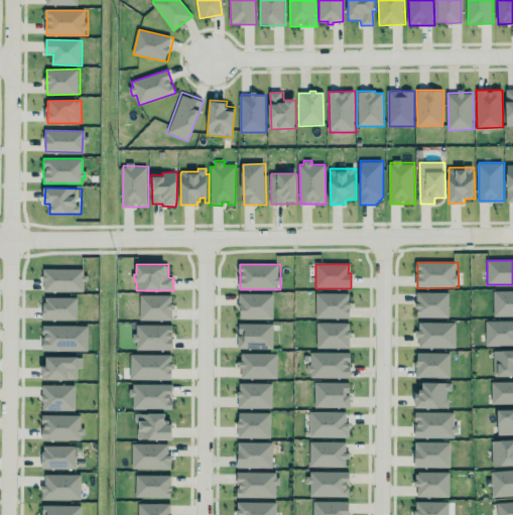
[(43,269),(84,269),(84,277),(86,277),(86,281),(84,281),(84,291),(44,291),(43,269)]
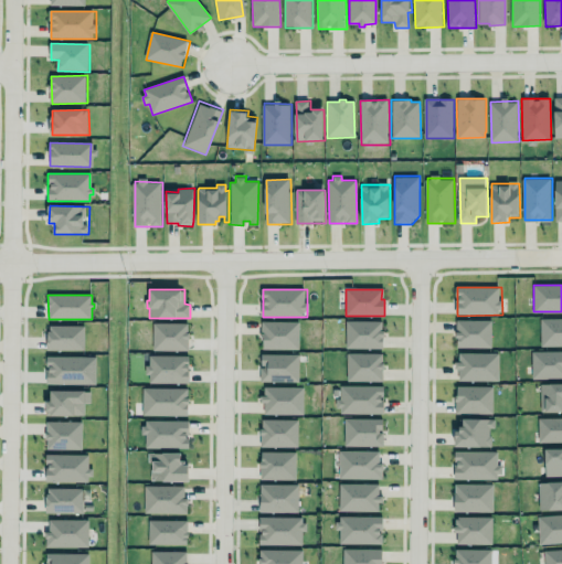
[(561,318),(540,318),(540,347),(561,347),(561,318)]
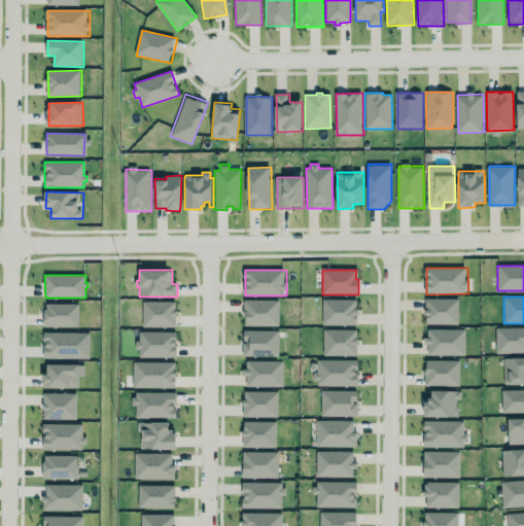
[(459,324),(460,300),(426,299),(426,324),(459,324)]
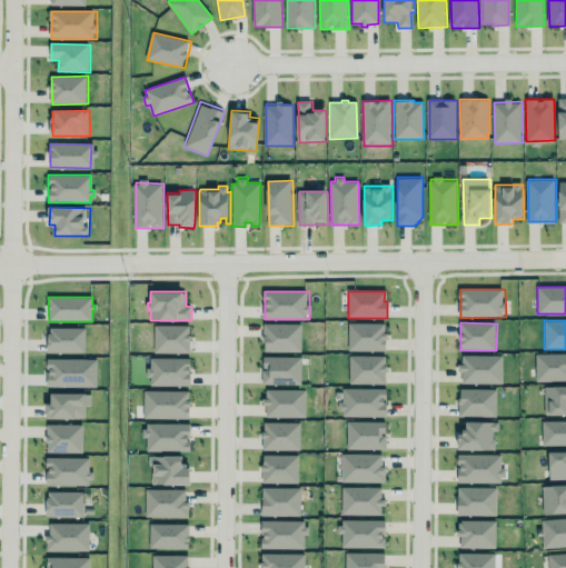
[(304,325),(266,324),(266,352),(303,352),(304,325)]
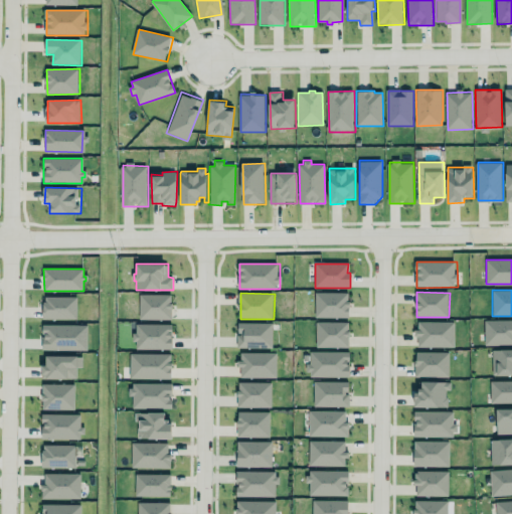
[(317,318),(351,318),(351,293),(317,293),(317,318)]
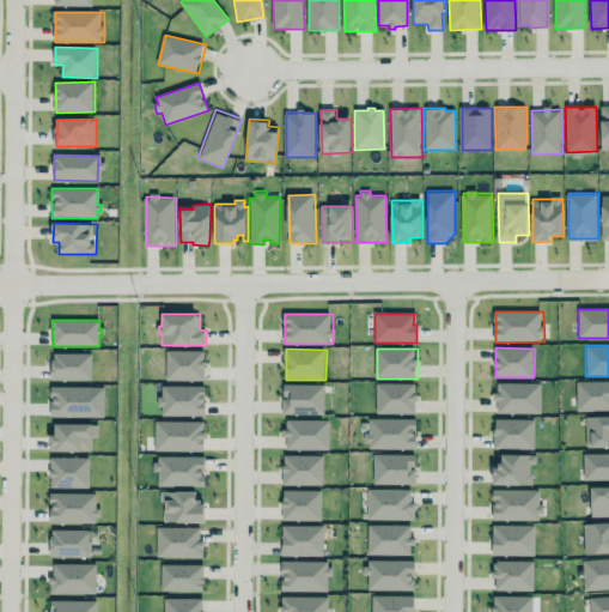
[(206,381),(207,351),(168,351),(168,381),(206,381)]
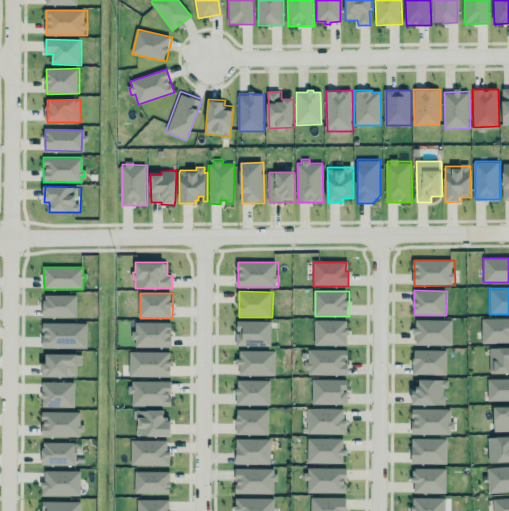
[(79,296),(45,295),(44,317),(78,318),(79,296)]
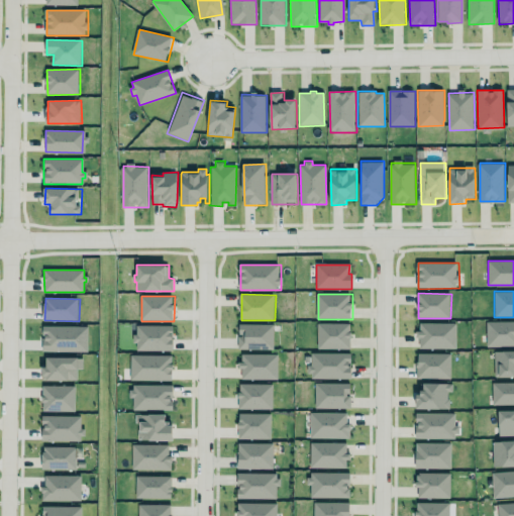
[(513,320),(488,320),(489,345),(513,345),(513,320)]
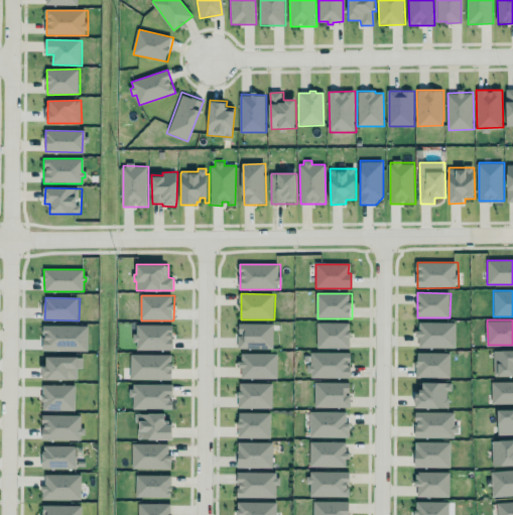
[(418,322),(418,328),(421,331),(415,331),(415,337),(419,337),(419,347),(454,348),(454,322),(418,322)]
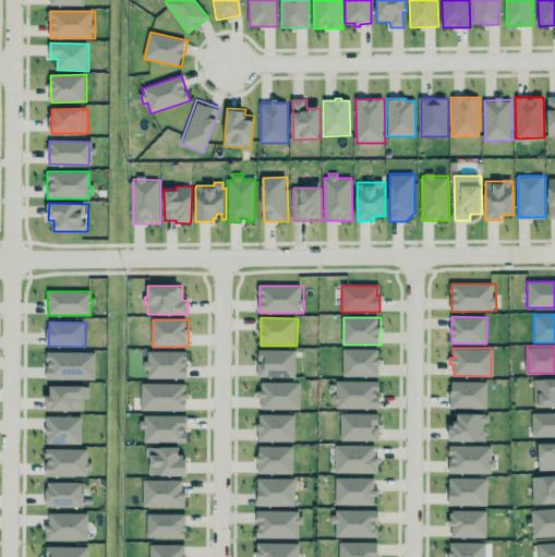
[(345,376),(381,377),(381,350),(345,349),(345,376)]
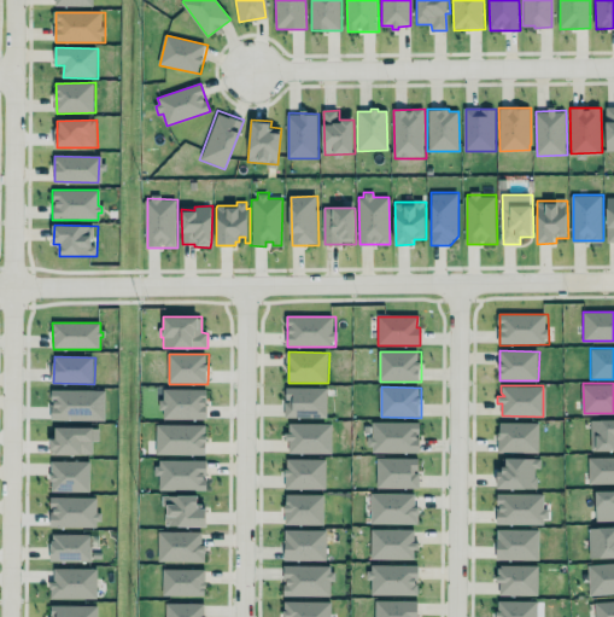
[(287,418),(328,418),(329,389),(287,388),(287,418)]
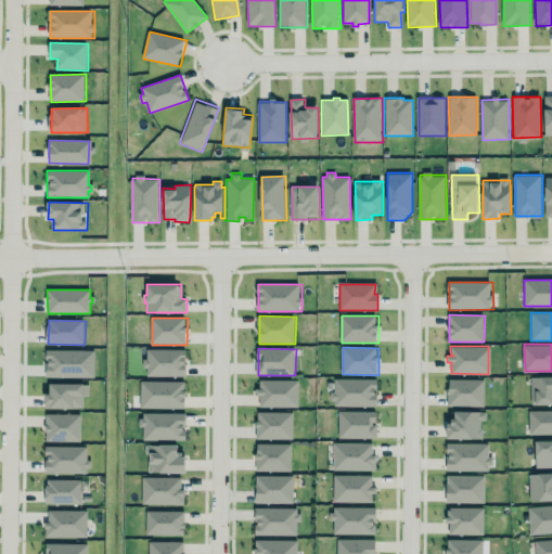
[(97,351),(48,350),(48,377),(95,377),(97,351)]
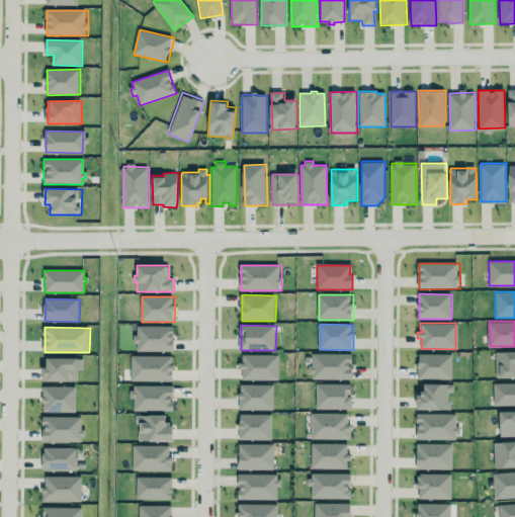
[(138,327),(173,327),(173,352),(137,351),(137,344),(134,344),(134,335),(138,335),(138,327)]
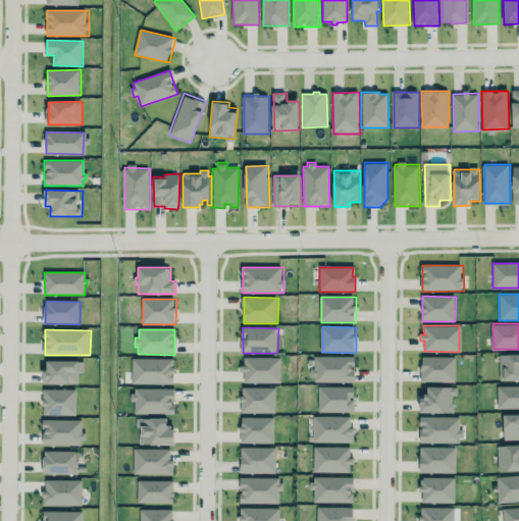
[(501,380),(518,380),(518,354),(501,354),(501,380)]
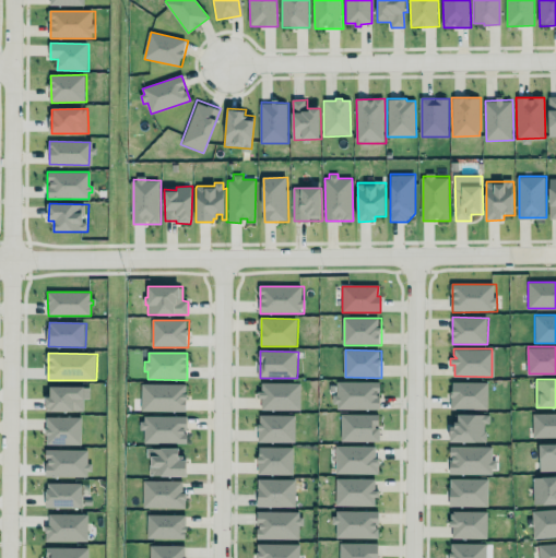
[(381,410),(381,382),(338,381),(336,410),(381,410)]
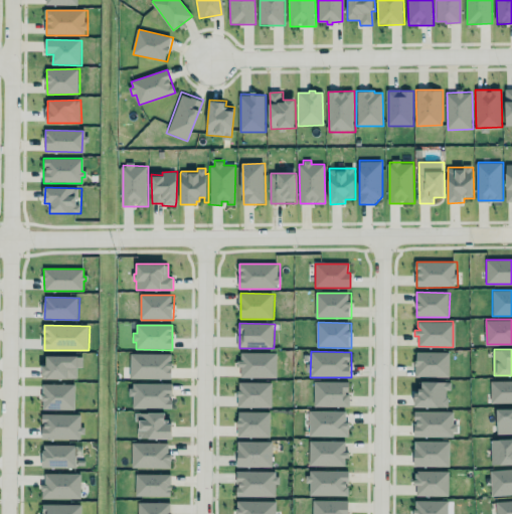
[(451,353),(416,352),(416,377),(451,377),(451,353)]
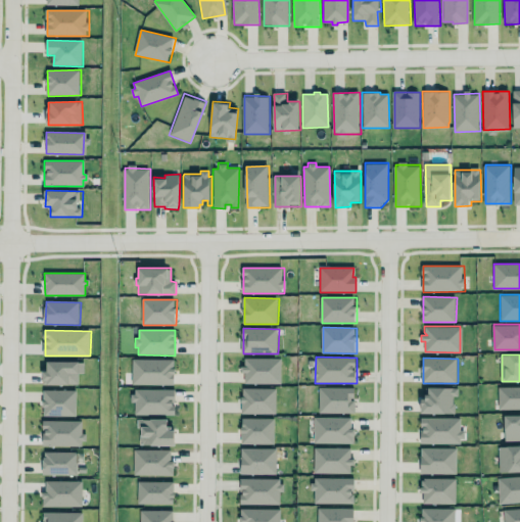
[(130,360),(173,359),(173,368),(175,368),(176,374),(173,374),(174,385),(131,386),(130,360)]
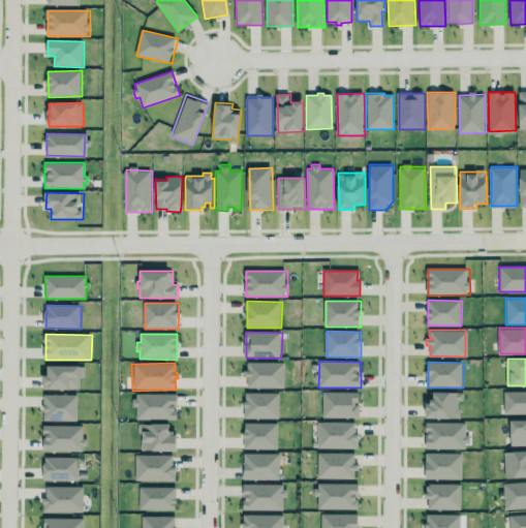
[(285,363),(247,363),(248,389),(286,389),(285,363)]
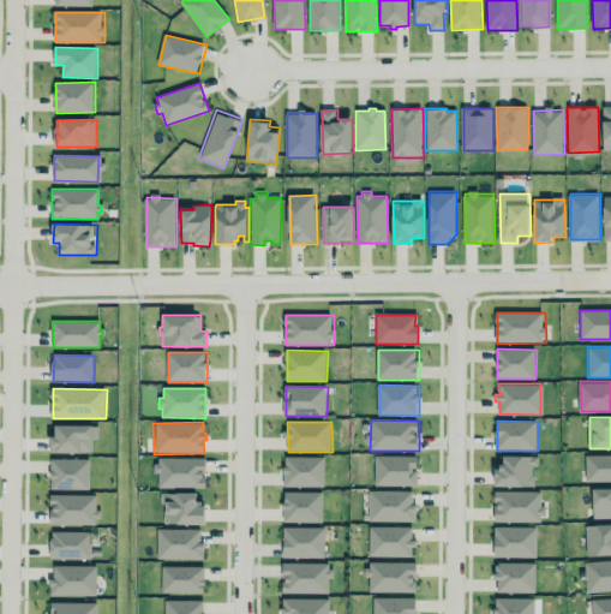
[(94,453),(94,439),(101,439),(101,425),(58,425),(57,436),(53,436),(52,452),(94,453)]
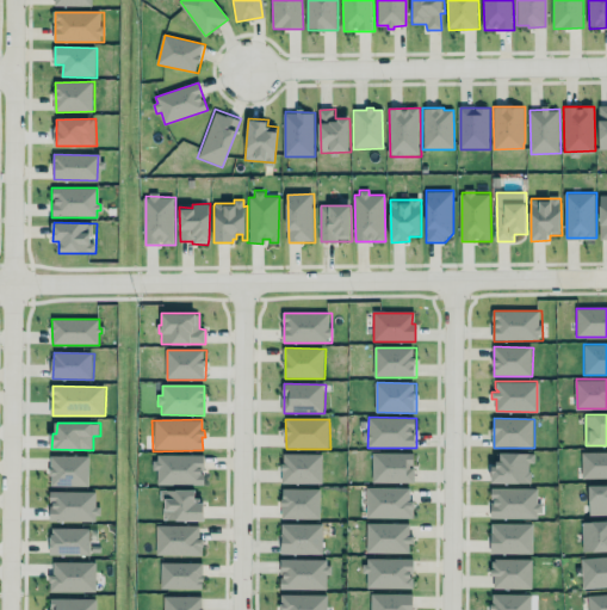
[(373,482),(415,484),(416,453),(373,453),(373,482)]
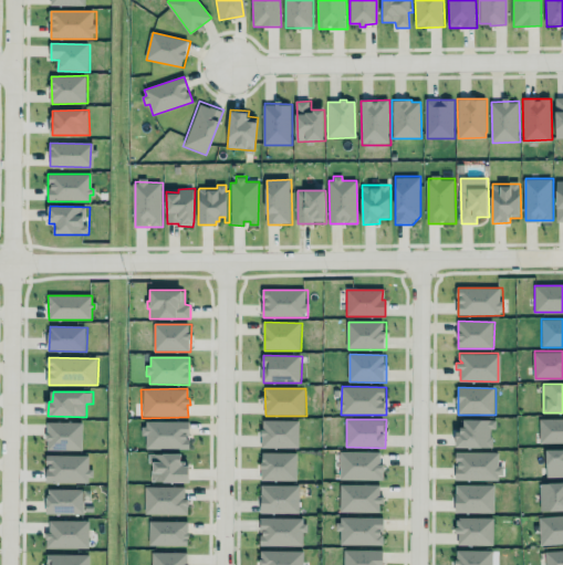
[(494,448),(494,420),(459,419),(459,448),(494,448)]
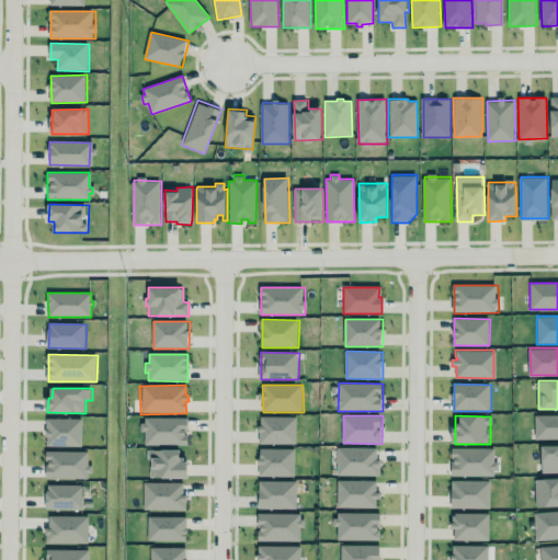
[(557,415),(534,416),(535,438),(557,437),(557,415)]
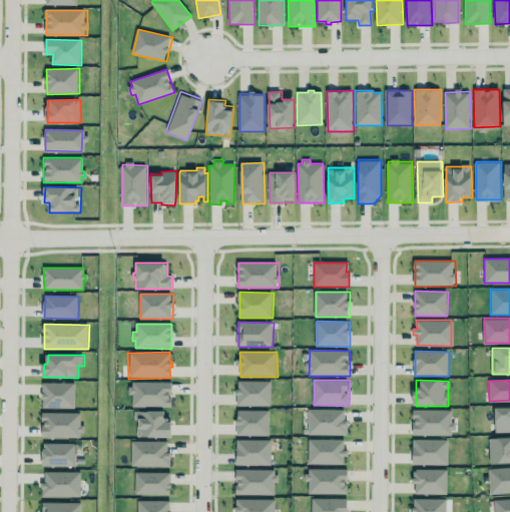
[(273,382),(238,381),(238,406),(272,406),(273,382)]
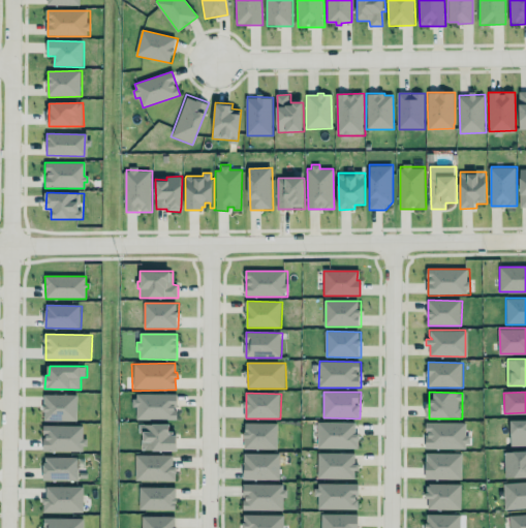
[(136,399),(136,394),(177,394),(177,405),(174,405),(174,410),(179,410),(179,417),(136,417),(136,406),(132,406),(132,399),(136,399)]
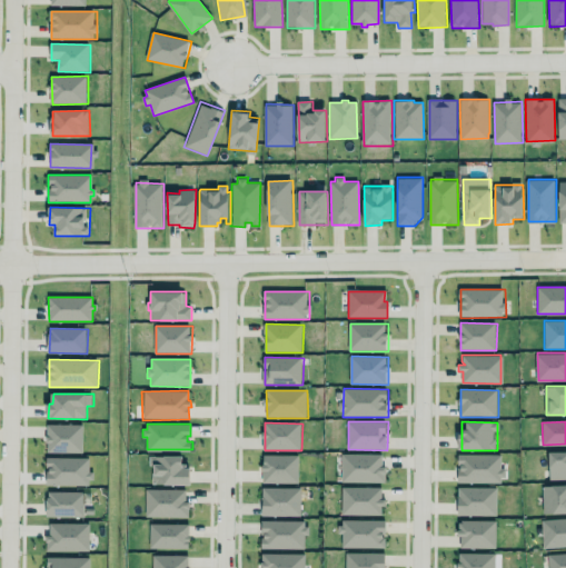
[(85,454),(85,425),(49,425),(49,452),(85,454)]
